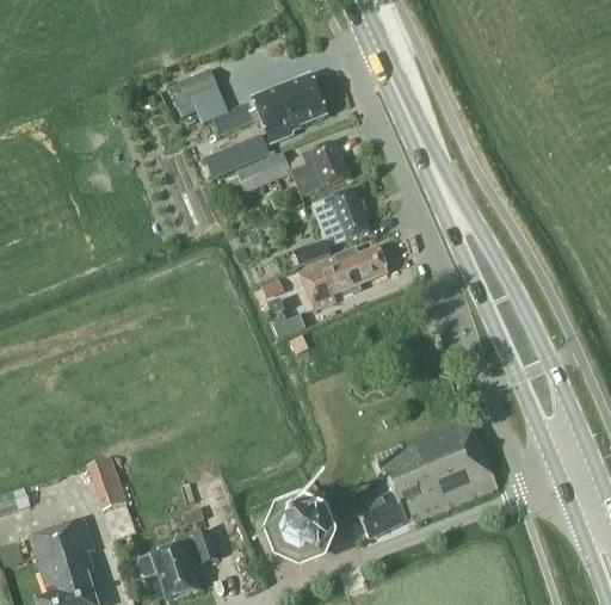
[(217,87),(209,67),(168,85),(177,105),(217,87)]
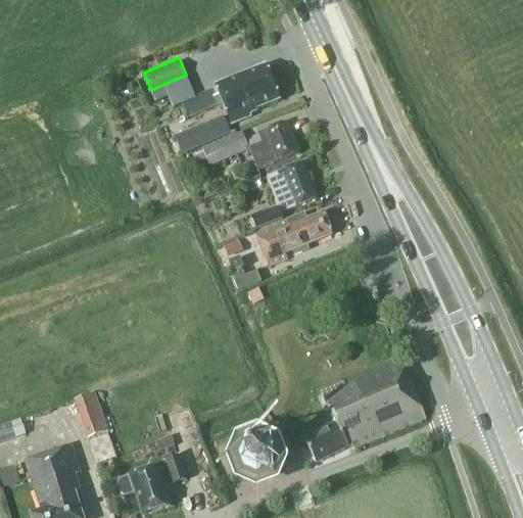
[(278,97),(265,62),(216,82),(231,121),(249,113),(247,109),(278,97)]
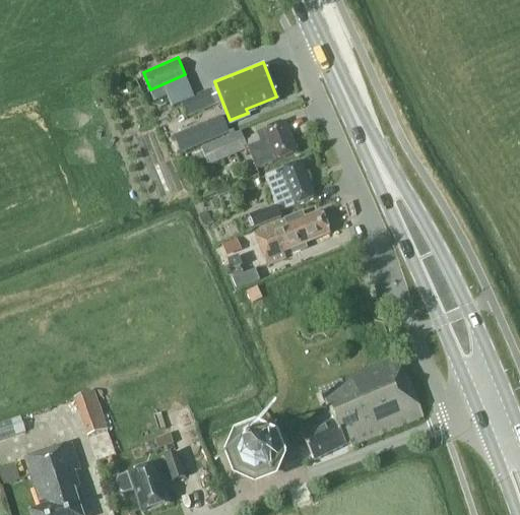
[(213,102),(208,87),(181,99),(187,113),(213,102)]
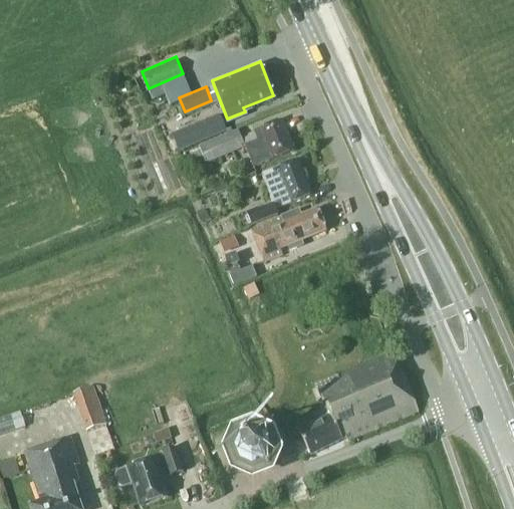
[(226,130),(219,111),(171,131),(179,149),(226,130)]
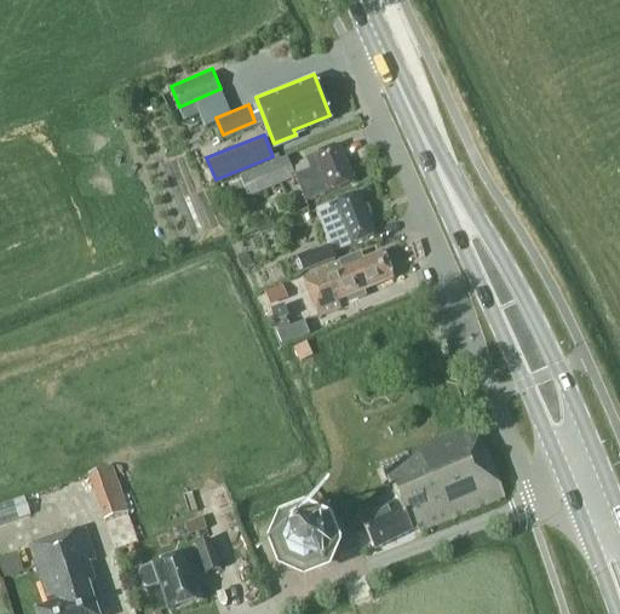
[(355,178),(339,141),(305,154),(310,166),(294,172),(296,174),(305,198),(355,178)]
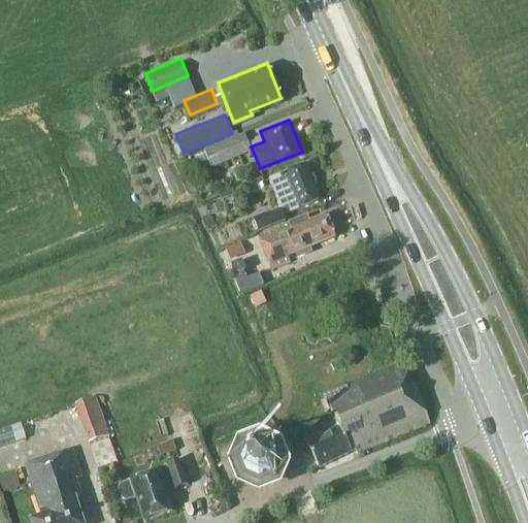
[(244,129),(203,146),(204,150),(207,157),(211,166),(252,149),(251,146),(244,129)]
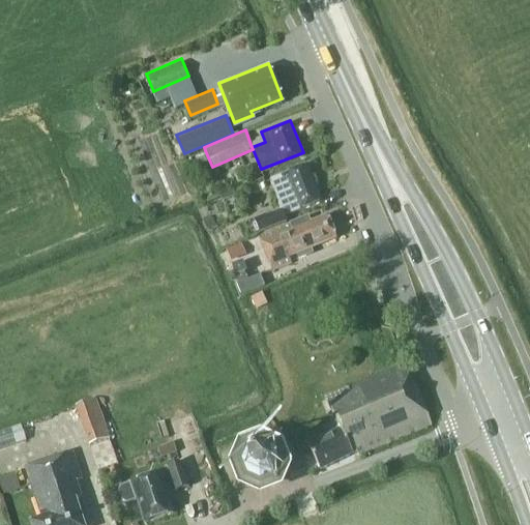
[(321,198),(306,162),(269,176),(282,207),(267,212),(266,211),(254,215),(259,229),(286,217),(284,212),(321,198)]
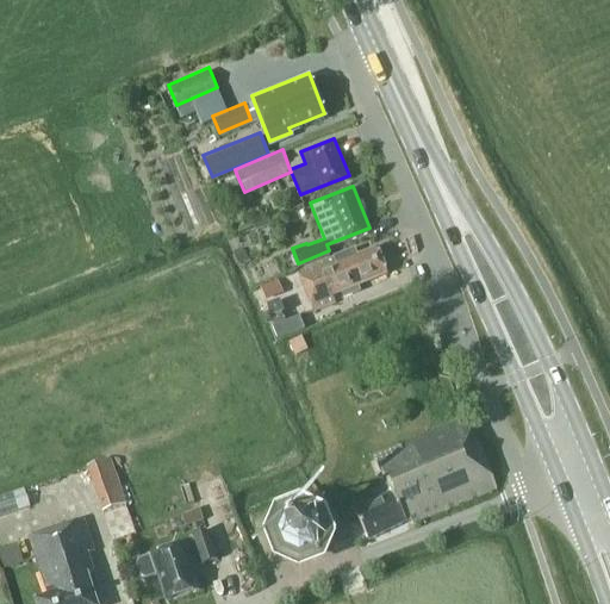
[(386,269),(377,244),(356,253),(354,246),(297,268),(312,306),(335,298),(331,291),(341,287),(343,293),(359,287),(356,281),(386,269)]
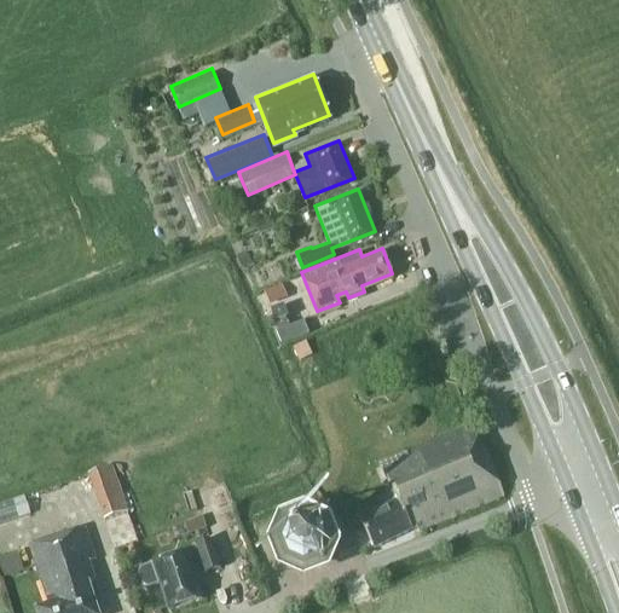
[(290,287),(287,277),(262,287),(267,298),(290,287)]
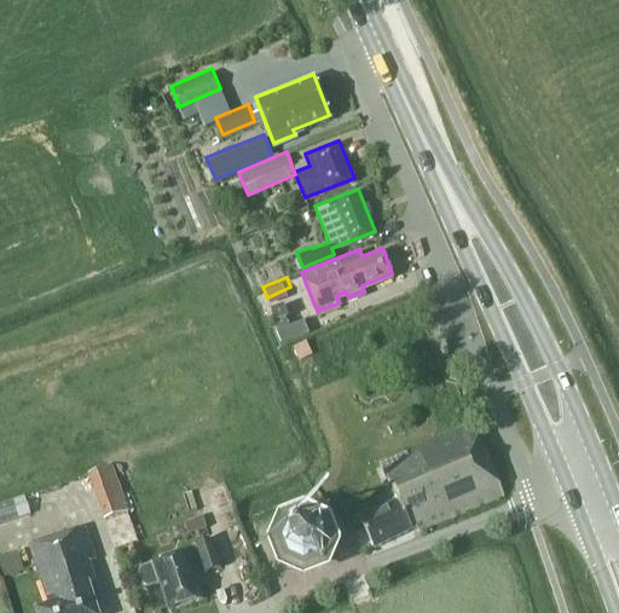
[(288,313),(283,301),(270,307),(277,327),(288,322),(284,314),(288,313)]
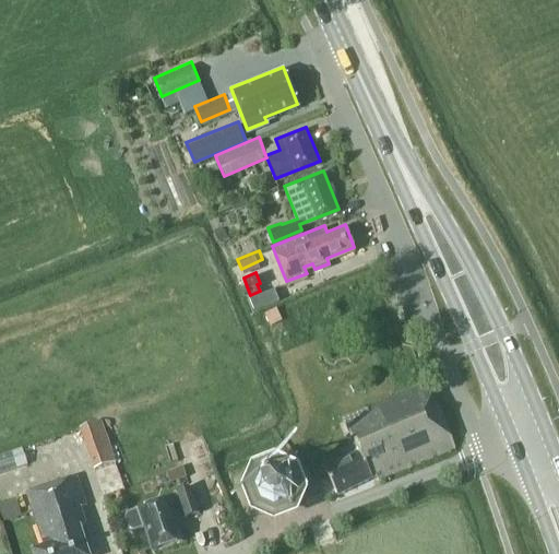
[(281,284),(263,293),(268,303),(286,294),(281,284)]
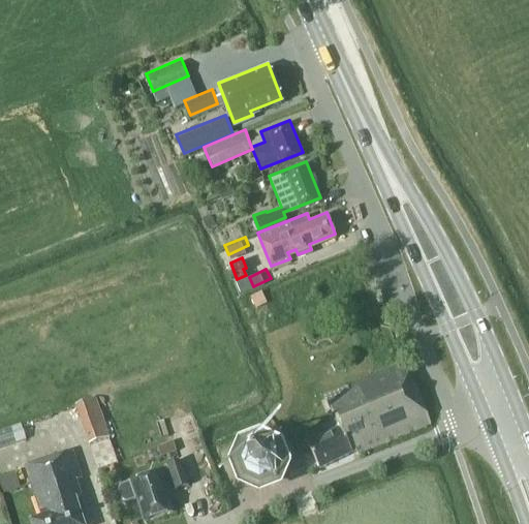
[(430,420),(405,359),(324,394),(338,425),(307,439),(318,465),(355,448),(358,451),(430,420)]
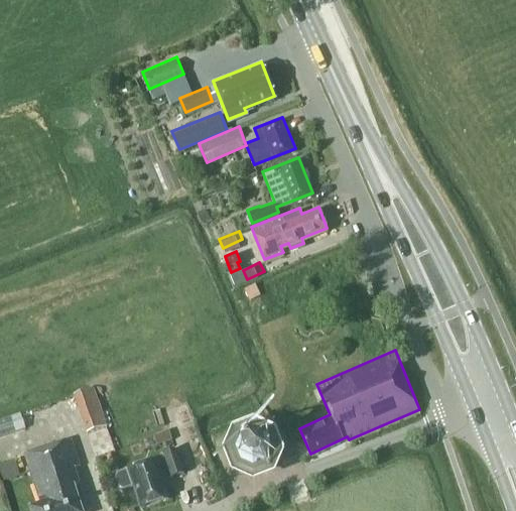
[(106,423),(93,385),(73,392),(86,430),(106,423)]
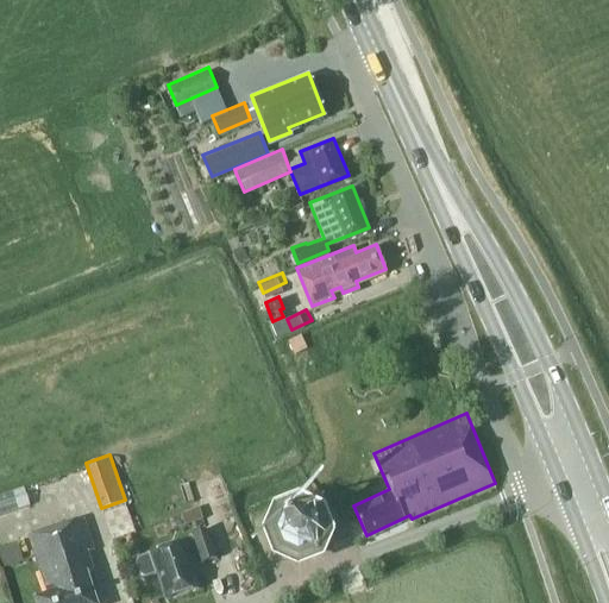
[(32,485),(0,490),(0,508),(35,502),(32,485)]
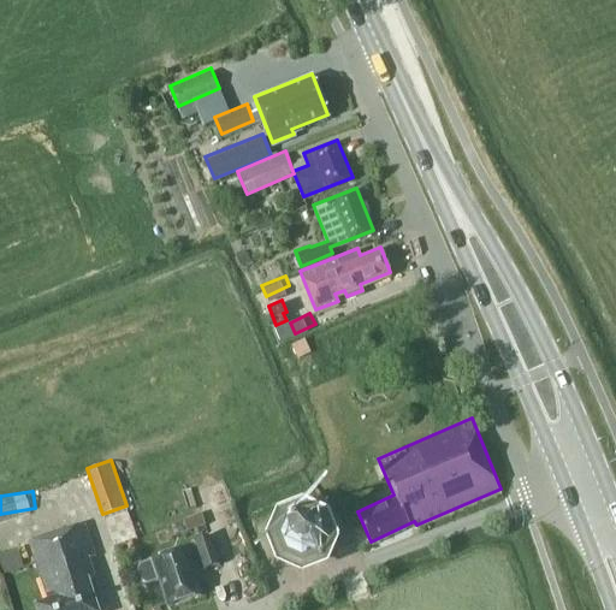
[(318,520),(304,514),(301,514),(288,519),(285,522),(279,534),(279,539),(284,551),(286,555),(300,560),(303,560),(317,555),(320,552),(325,539),(325,536),(320,522),(318,520)]
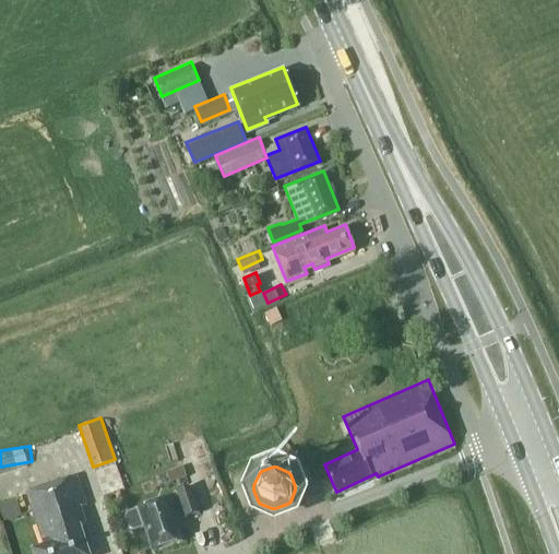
[(86,503),(75,472),(25,490),(44,543),(32,547),(34,553),(88,553),(79,525),(85,521),(79,505),(86,503)]
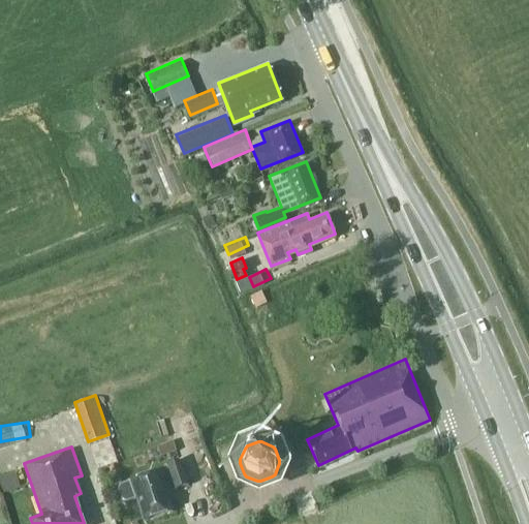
[(187,482),(180,458),(166,462),(167,466),(121,482),(118,487),(121,495),(126,497),(135,494),(144,518),(173,509),(165,489),(187,482)]
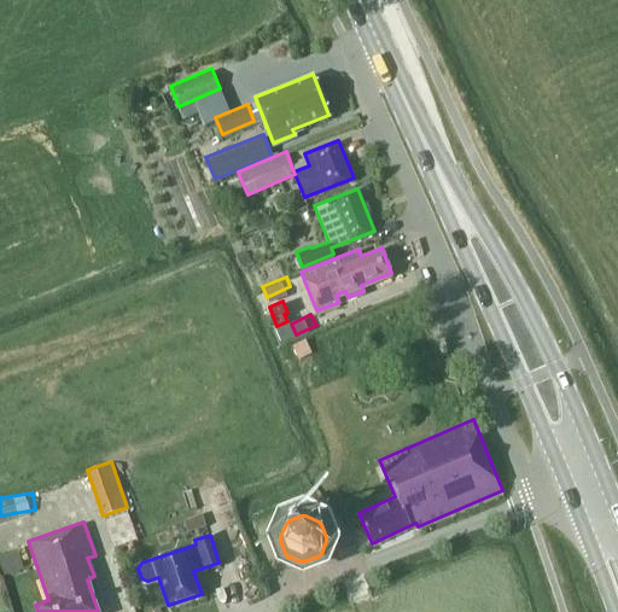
[(10,570),(30,563),(24,545),(4,552),(10,570)]
